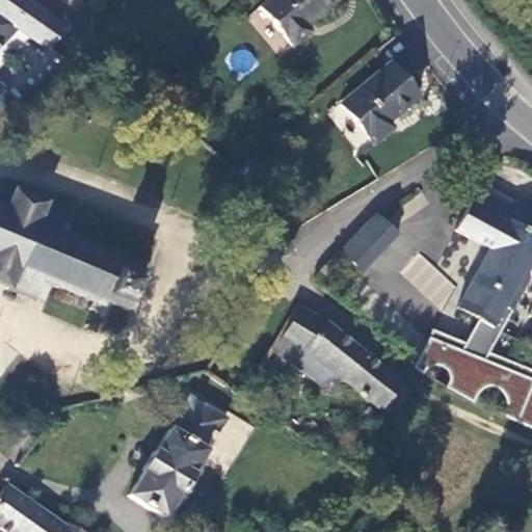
[(0,0),(0,111),(19,96),(9,85),(8,83),(2,90),(0,88),(0,47),(16,31),(48,52),(59,33),(57,24),(22,0),(0,0)]
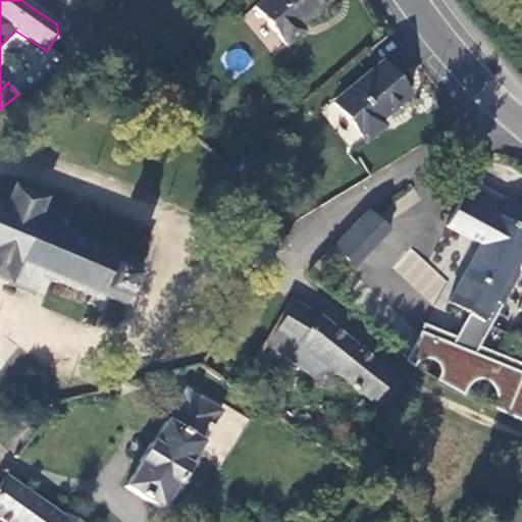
[(333,1),(332,0),(266,0),(257,7),(289,47),(307,33),(303,27),(333,1)]
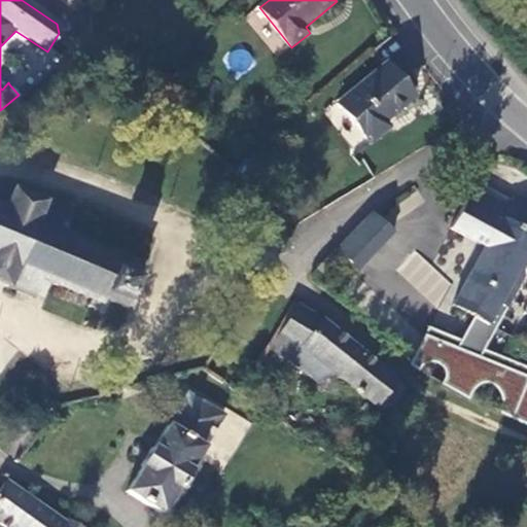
[(413,98),(386,65),(339,103),(372,143),(388,129),(383,123),(413,98)]
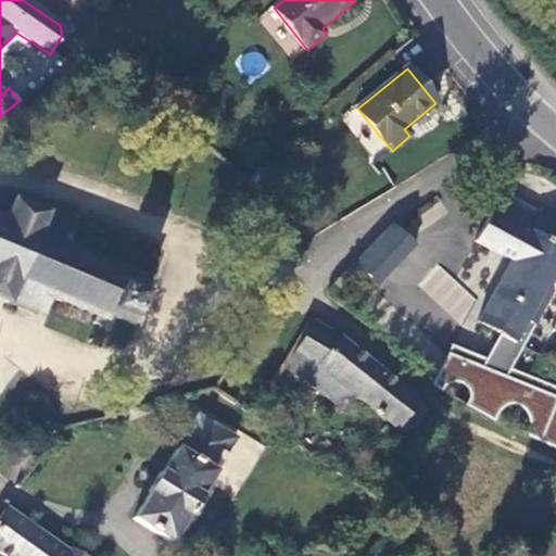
[(134,325),(151,289),(150,287),(152,283),(152,280),(150,276),(147,275),(142,273),(139,274),(136,276),(135,279),(130,279),(131,274),(125,272),(126,266),(119,263),(117,268),(113,267),(114,264),(101,258),(100,262),(66,248),(75,225),(13,200),(7,218),(0,216),(0,301),(35,315),(42,295),(93,316),(91,325),(98,328),(102,319),(106,321),(109,315),(134,325)]
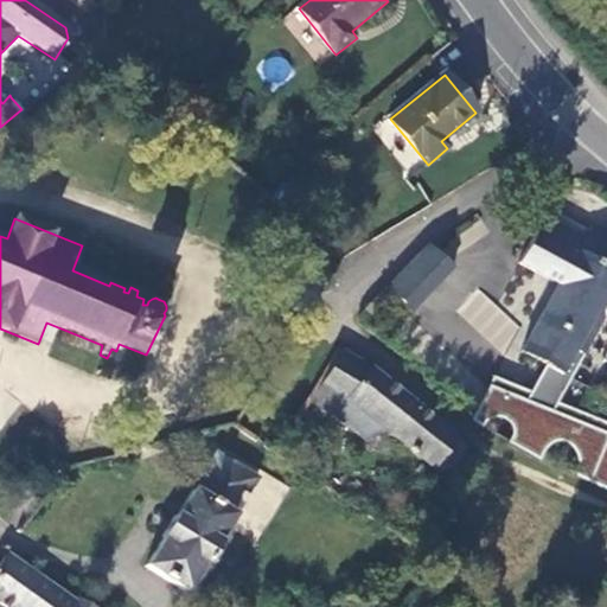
[(547,366),(531,395),(493,379),(472,422),(481,430),(486,425),(490,422),(494,421),(498,420),(502,421),(506,423),(510,427),(512,432),(511,438),(508,446),(538,465),(547,451),(549,448),(553,446),(557,443),(561,443),(564,445),(569,448),(574,454),(576,460),(577,465),(577,471),(574,480),(606,494),(606,425),(556,406),(604,319),(606,320),(606,240),(588,230),(587,234),(557,218),(545,240),(536,234),(518,264),(558,286),(522,353),(547,366)]
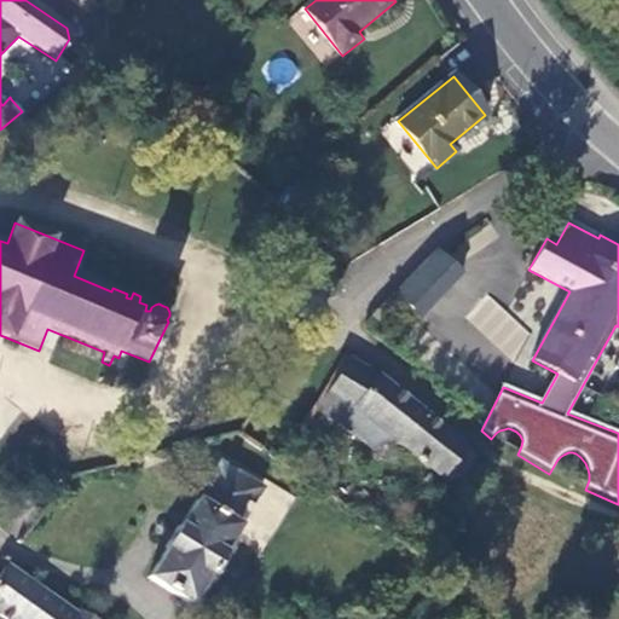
[(461,275),(437,252),(394,294),(420,320),(461,275)]
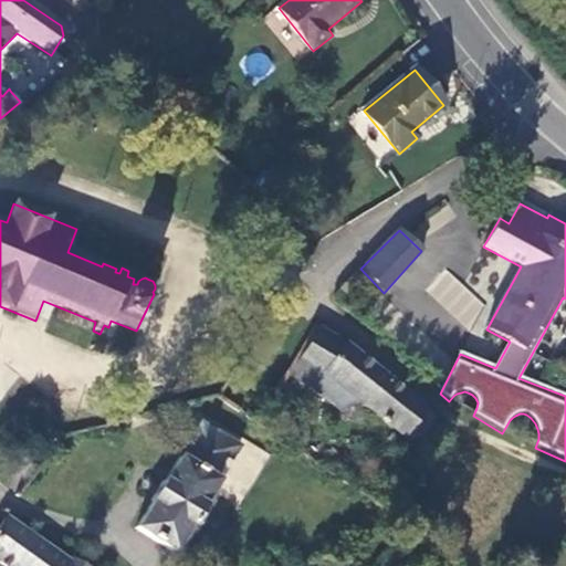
[(426,292),(467,326),(484,304),(444,271),(426,292)]
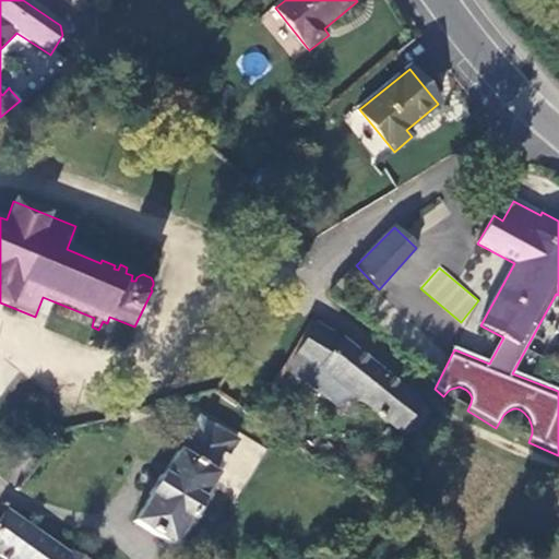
[(316,322),(296,354),(287,368),(308,381),(343,412),(358,401),(360,402),(369,409),(389,427),(393,429),(403,433),(405,435),(414,439),(426,417),(425,413),(423,409),(419,406),(414,402),(399,389),(382,375),(341,339),(329,332),(316,322)]
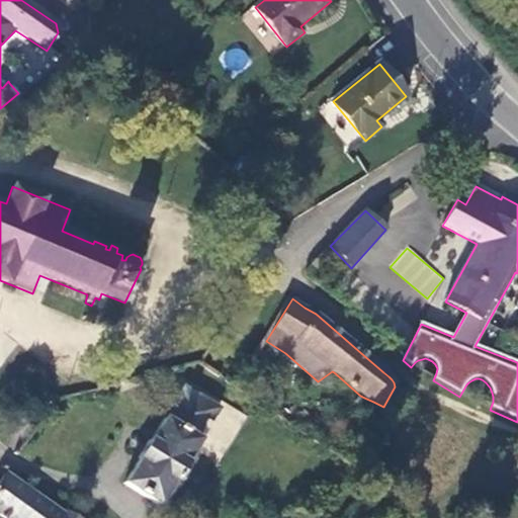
[(197,439),(219,408),(183,385),(164,417),(174,424),(178,419),(191,426),(188,432),(197,439)]
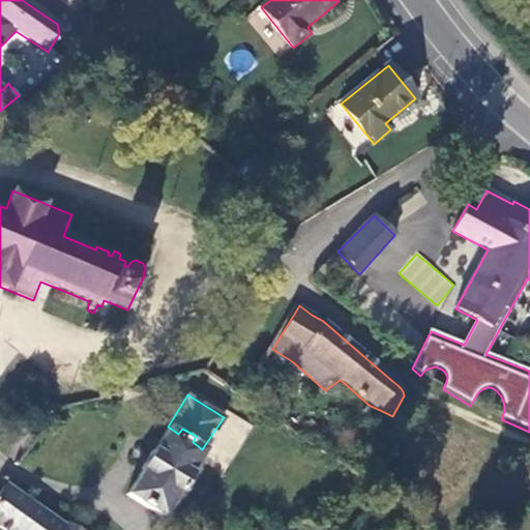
[(187,473),(202,449),(193,442),(196,436),(182,429),(178,434),(168,427),(153,450),(150,448),(139,468),(140,470),(125,496),(160,518),(175,492),(177,493),(189,474),(187,473)]
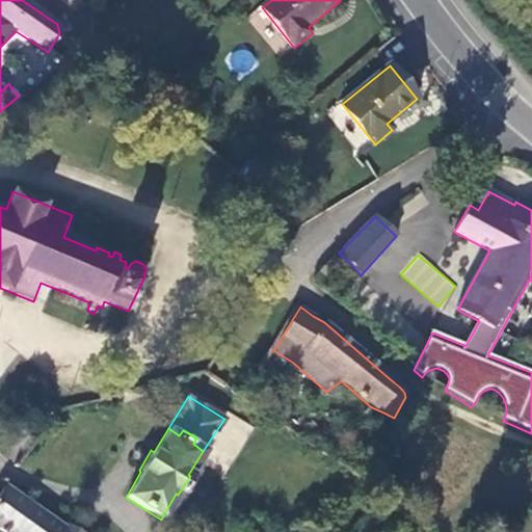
[(64,529),(6,485),(0,494),(0,530),(2,531),(79,531),(67,524),(64,529)]
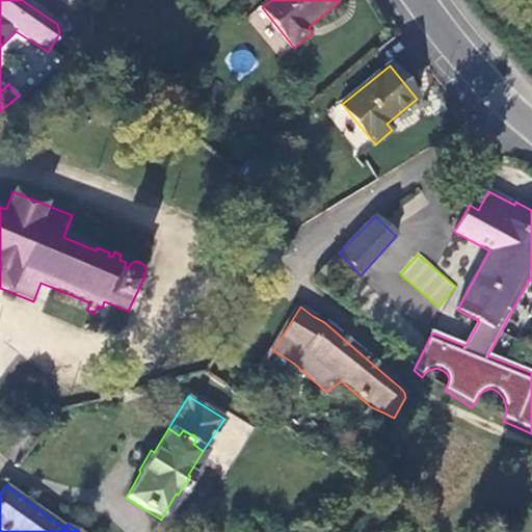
[(382,497),(375,490),(369,498),(377,504),(382,497)]
